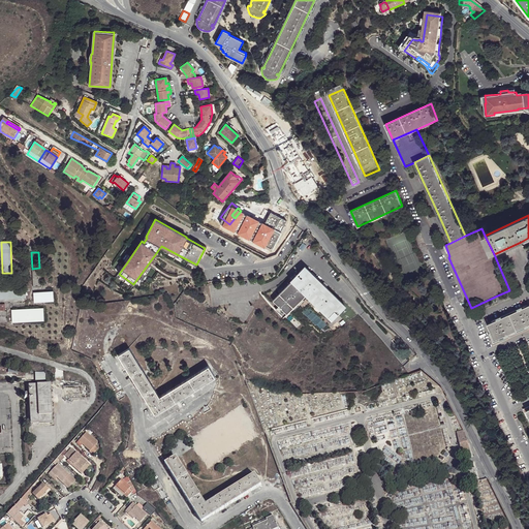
[(298,275),(273,301),(279,306),(280,306),(281,307),(280,308),(286,314),(296,305),(306,294),(308,297),(325,313),(339,300),(325,286),(324,288),(320,284),(321,283),(320,282),(316,277),(315,278),(310,274),(311,273),(305,267),(299,273),(300,274),(299,276),(298,275)]
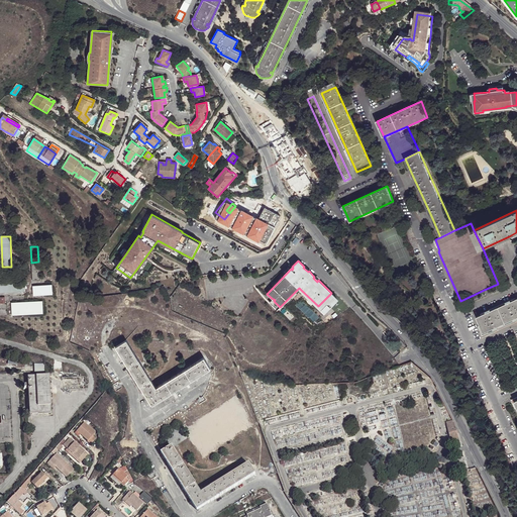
[(38,262),(31,263),(32,280),(40,280),(39,262),(38,262)]
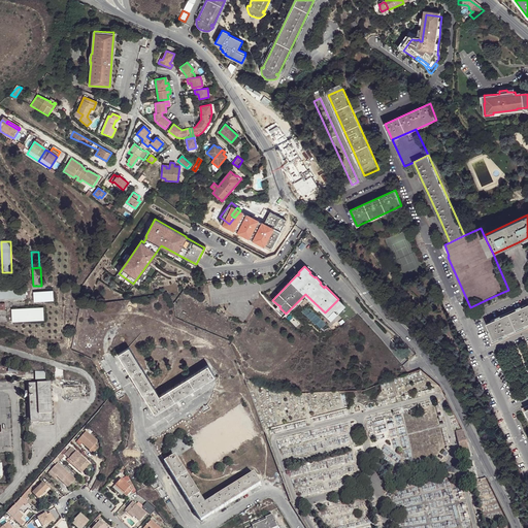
[(34,301),(53,301),(53,291),(34,292),(34,301)]
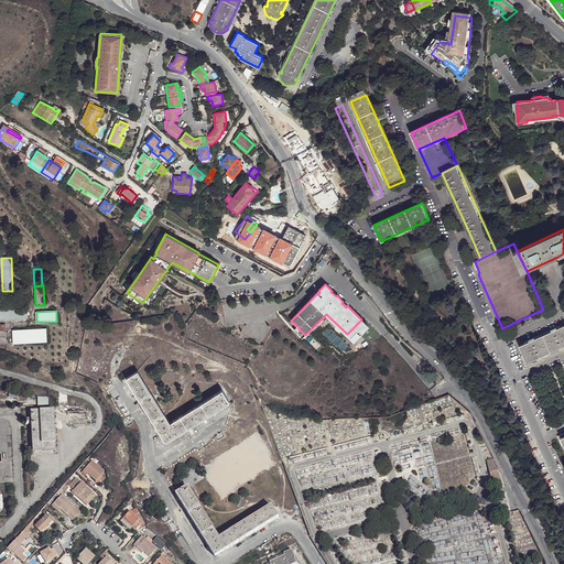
[(328,316),(326,314),(315,325),(317,327),(328,316)]
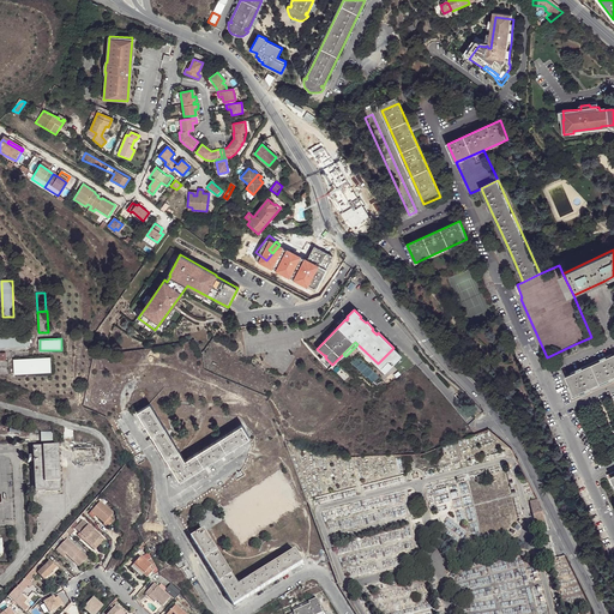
[(401,354),(393,348),(378,363),(385,371),(392,363),(391,362),(392,361),(393,362),(401,354)]
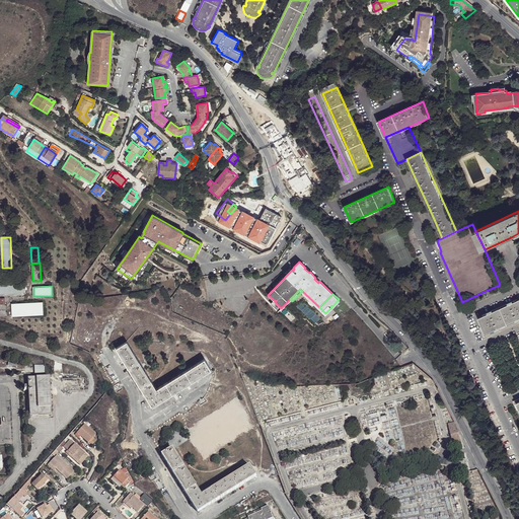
[(483,327),(486,334),(504,325),(511,321),(518,317),(518,299),(500,308),(478,318),(483,327)]
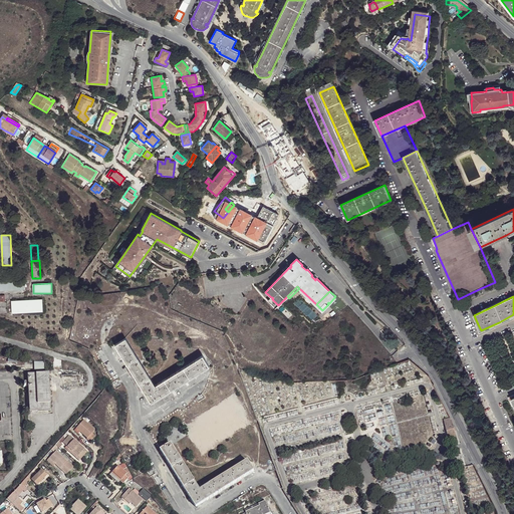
[(271,297),(268,300),(275,308),(278,305),(272,299),(273,298),(272,297),(271,297)]
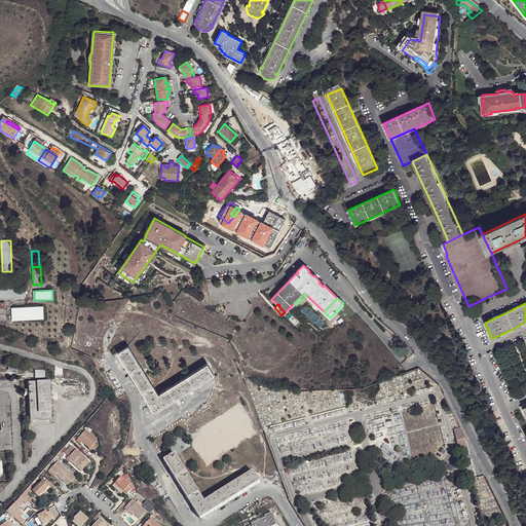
[(43,306),(11,307),(11,321),(44,318),(43,306)]
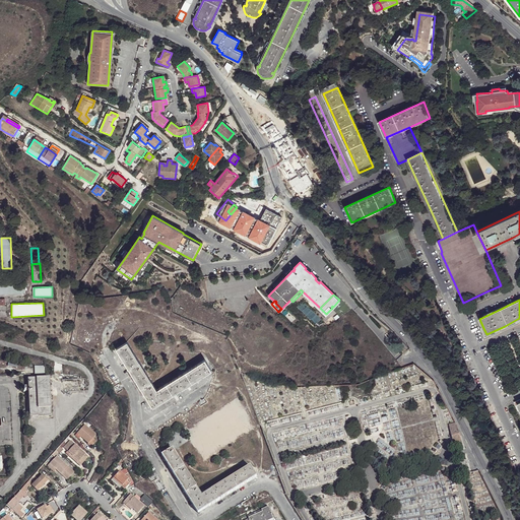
[(486,334),(485,337),(514,325),(519,321),(519,318),(512,322),(505,326),(486,334)]
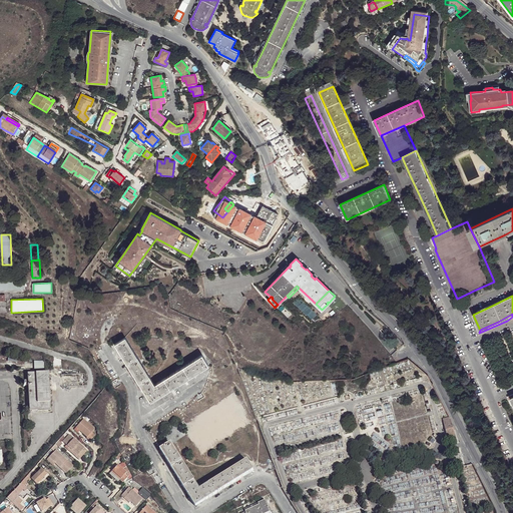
[(208,366),(201,355),(154,384),(125,337),(114,343),(150,402),(208,366)]
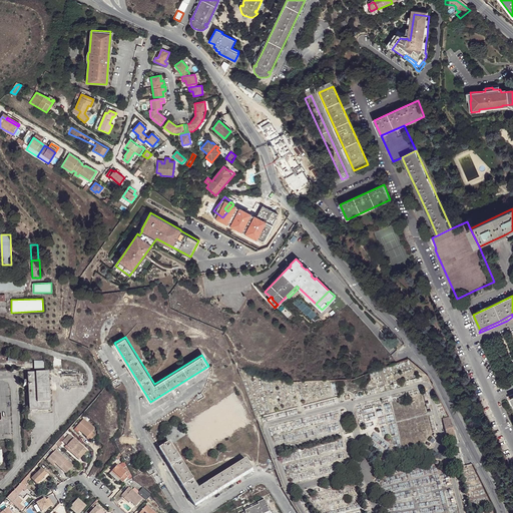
[(48,372),(30,373),(32,411),(50,410),(48,372)]
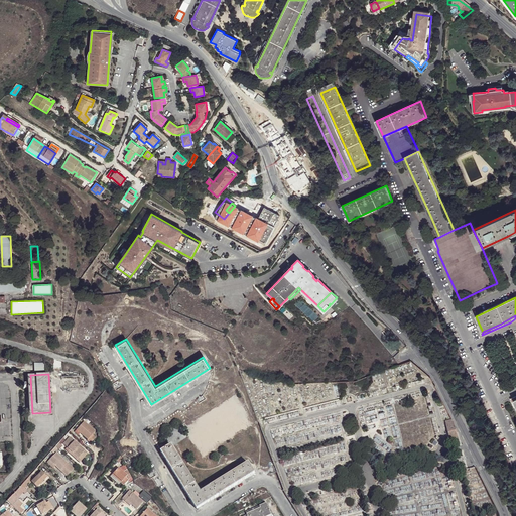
[(455,424),(452,420),(444,422),(450,442),(459,440),(455,424)]
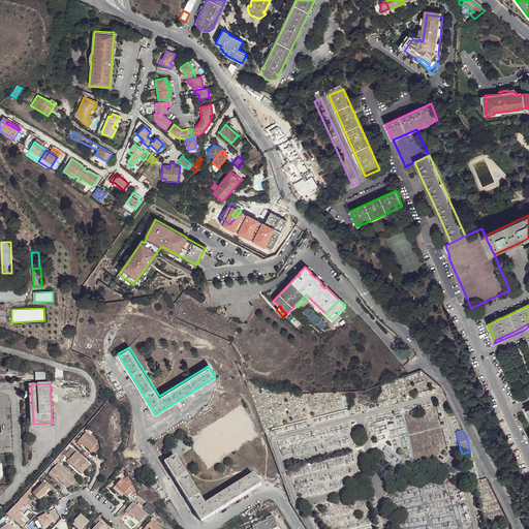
[(97,442),(86,432),(79,441),(81,443),(90,452),(89,453),(92,456),(93,455),(98,448),(94,445),(97,442)]
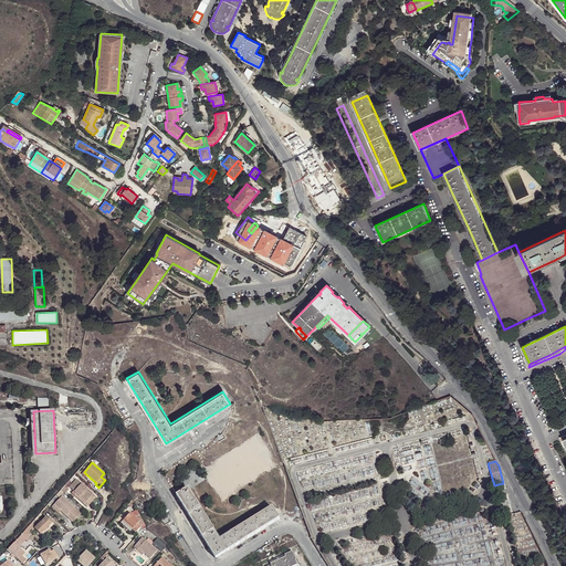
[(86,502),(93,494),(76,479),(70,488),(75,492),(80,496),(86,502)]
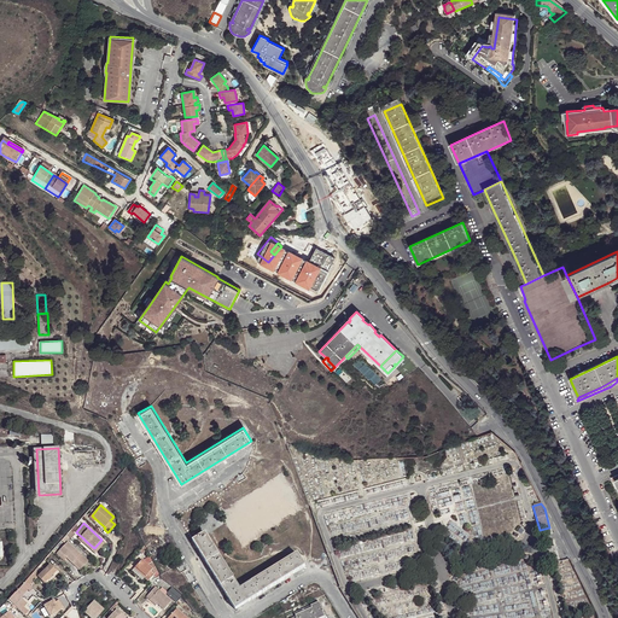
[(234,611),(305,567),(297,554),(239,589),(205,534),(192,541),(234,611)]
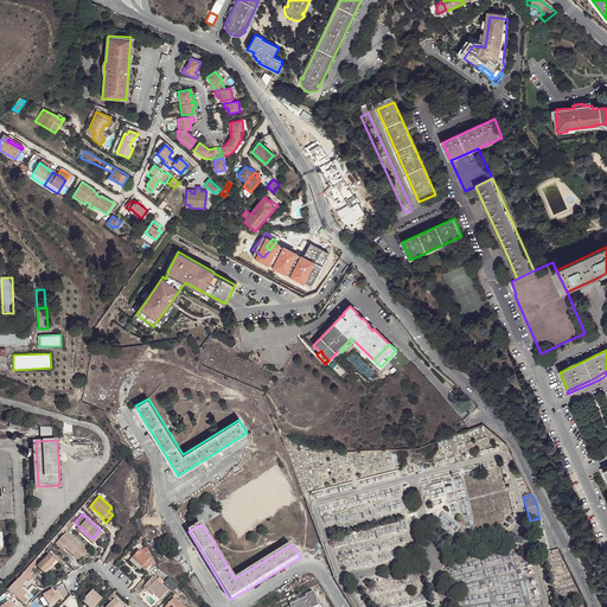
[(103,534),(100,530),(93,538),(90,541),(94,544),(103,534)]
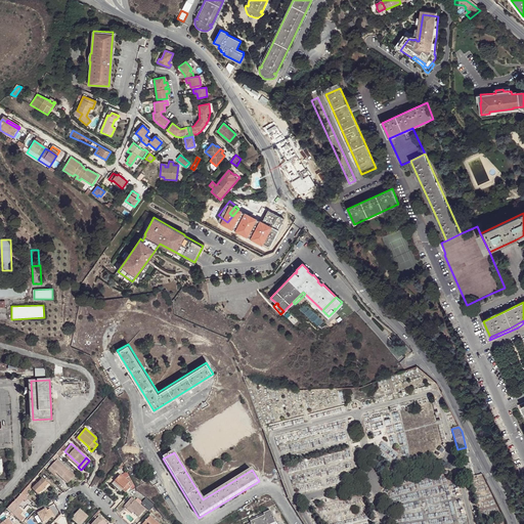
[(50,467),(55,471),(68,482),(74,475),(57,460),(50,467)]
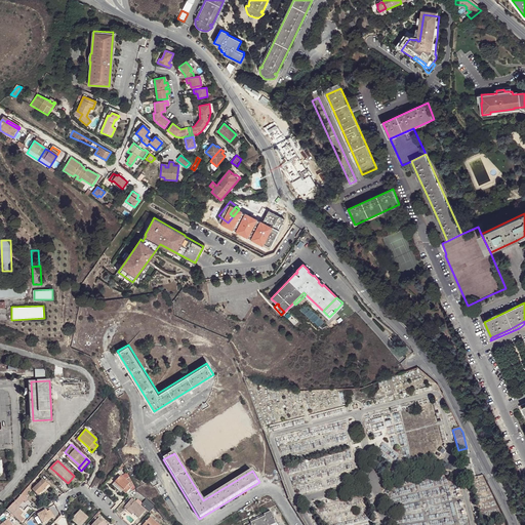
[(471,466),(471,465),(461,467),(466,482),(475,480),(473,475),(471,466)]
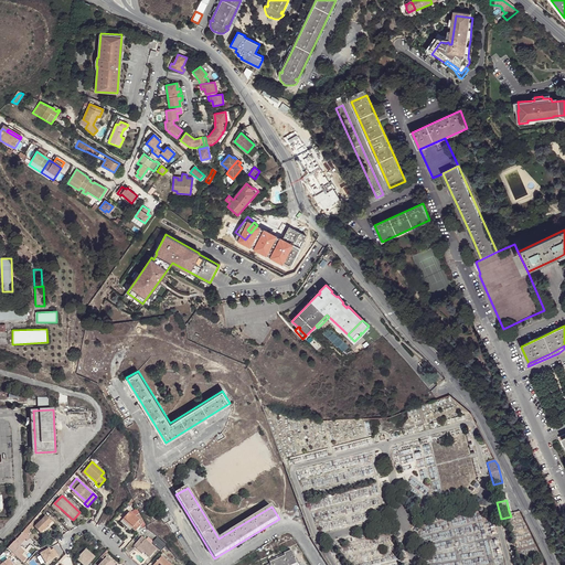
[(129,512),(124,519),(132,526),(131,528),(135,531),(142,522),(140,518),(138,520),(134,516),(129,512)]
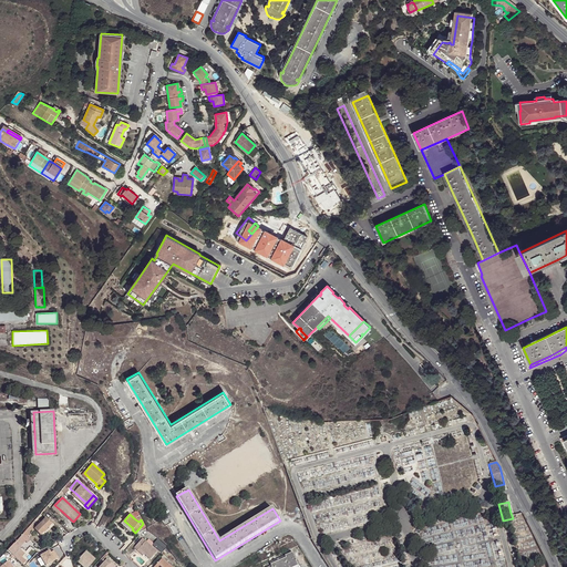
[(41,536),(53,525),(45,518),(34,529),(41,536)]
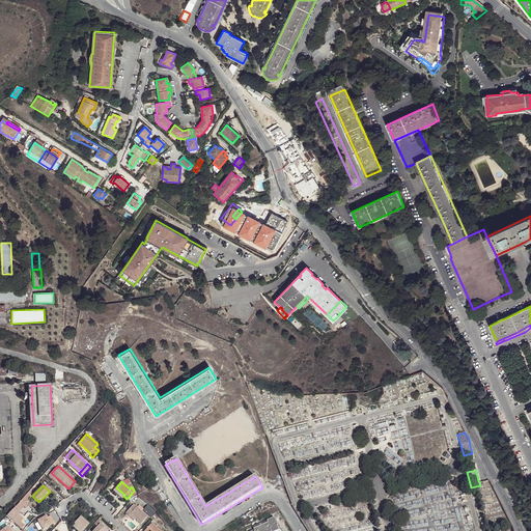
[(124,495),(116,487),(114,491),(122,498),(123,496),(124,495)]
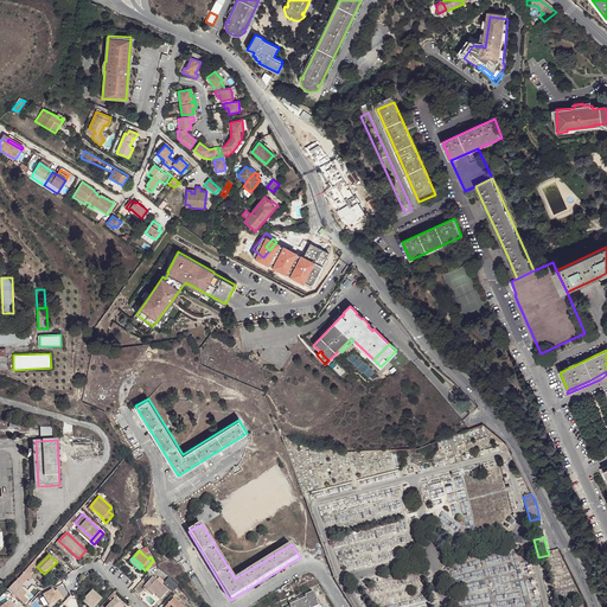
[(58,564),(57,562),(44,574),(46,576),(58,564)]
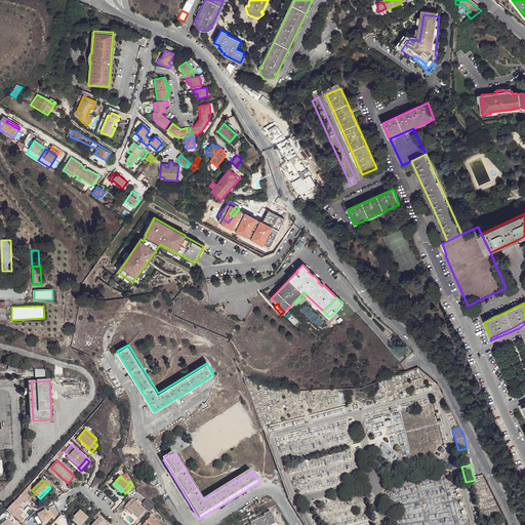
[(28,487),(22,494),(25,496),(31,489),(28,487)]
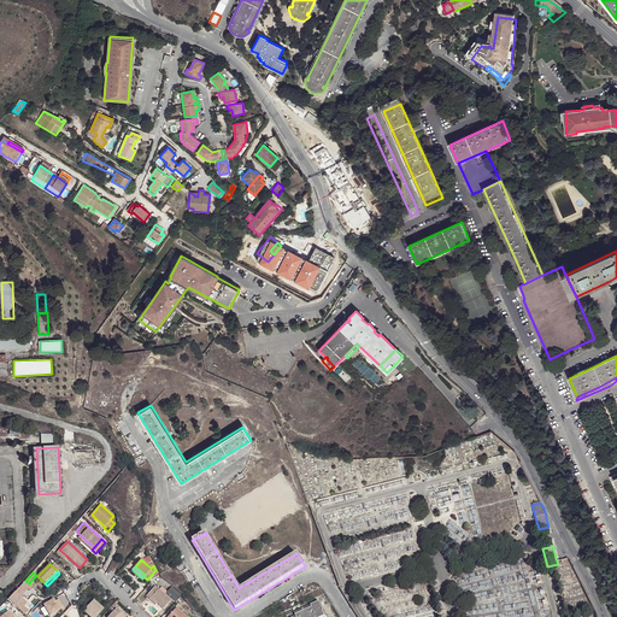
[(25,581),(17,589),(21,593),(29,583),(25,581)]
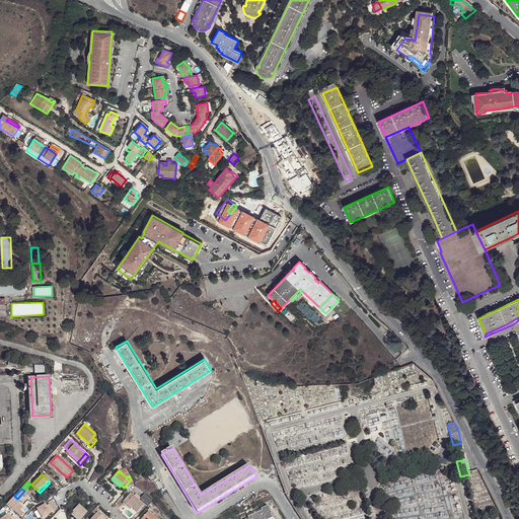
[(127,503),(132,507),(138,512),(144,505),(138,499),(134,496),(131,493),(123,502),(126,504),(127,503)]
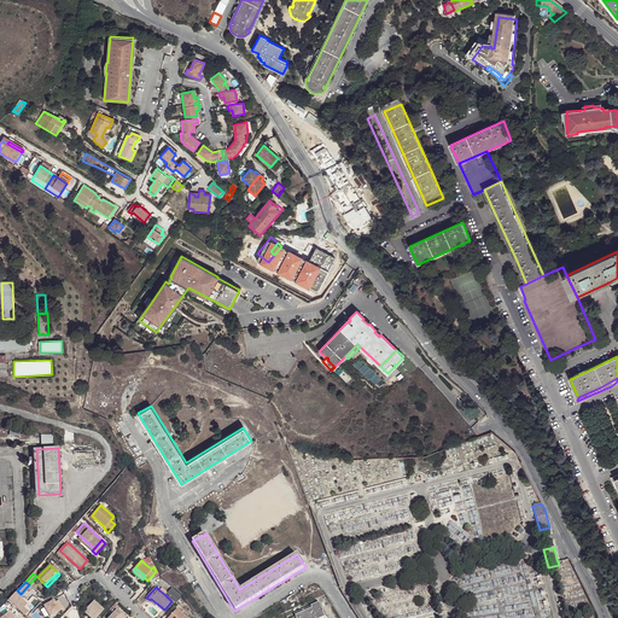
[(172,588),(167,594),(175,601),(180,595),(172,588)]
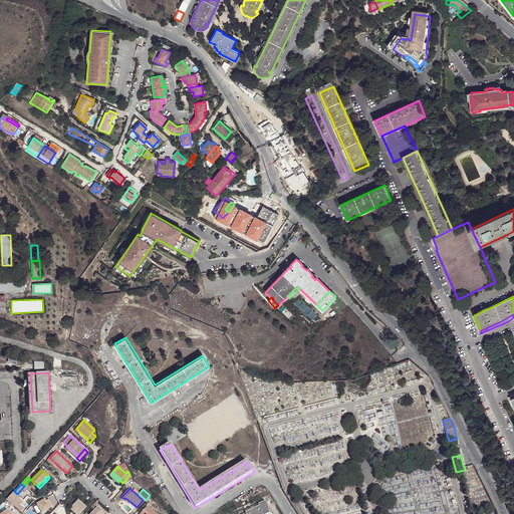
[(13,504),(17,508),(22,502),(15,496),(12,493),(7,499),(11,503),(13,504)]
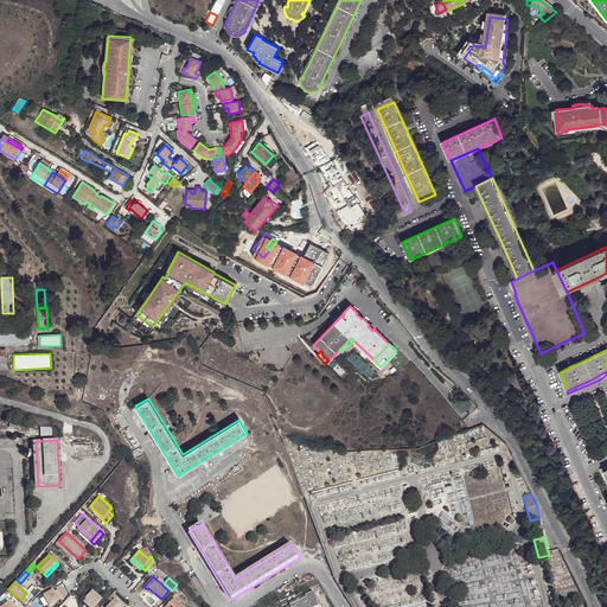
[(51,589),(43,595),(49,606),(57,600),(52,592),(51,589)]
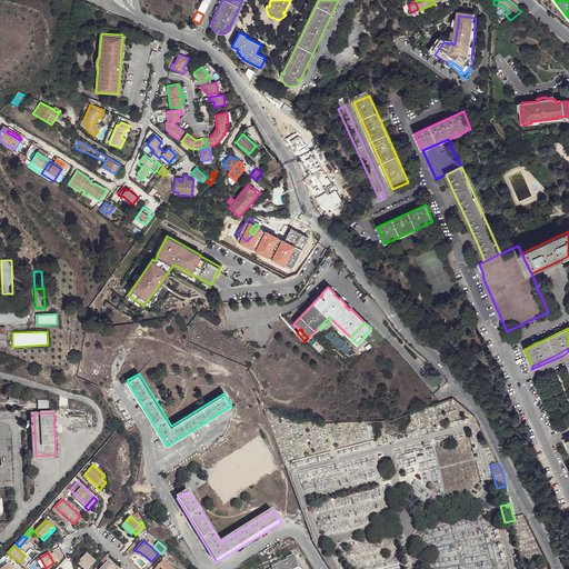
[(89,558),(90,557),(87,553),(78,563),(83,568),(88,568),(95,562),(89,558)]
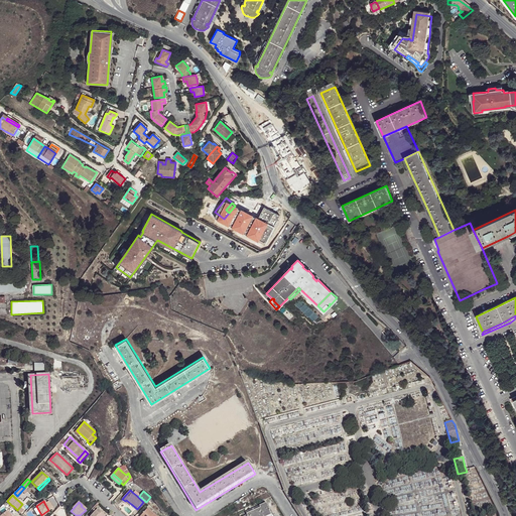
[(248,515),(269,515),(272,515),(267,503),(247,512),(248,515)]
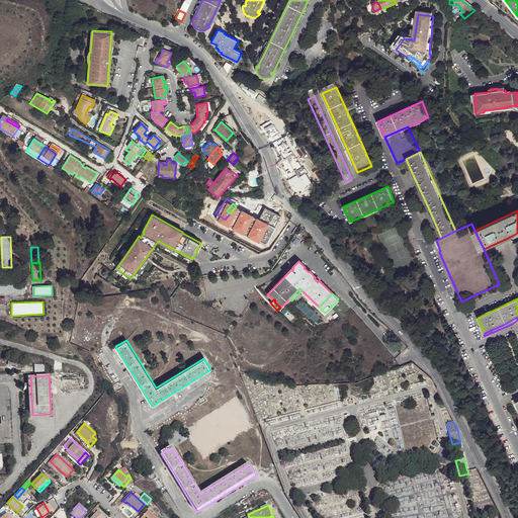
[(17,512),(13,508),(11,511),(16,516),(17,517),(24,517),(23,517),(17,512)]
